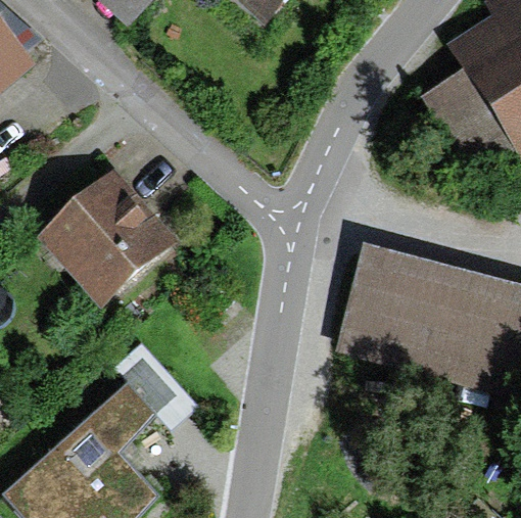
[(99,0),(125,24),(146,0),(99,0)]
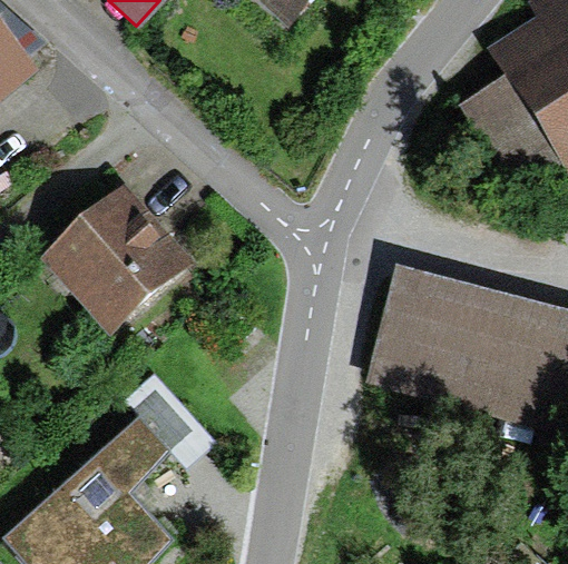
[(271,0),(293,20),(311,0),(271,0)]
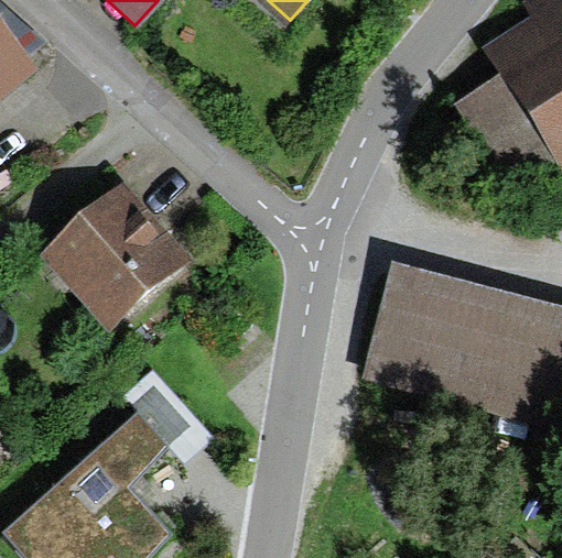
[(531,0),(540,15),(489,47),(508,75),(464,102),(511,177),(552,151),(561,164),(561,0),(531,0)]
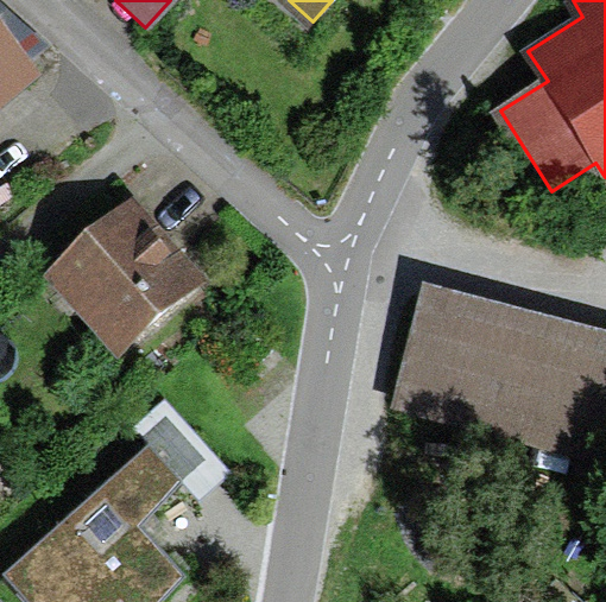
[(0,119),(33,94),(0,48),(0,119)]
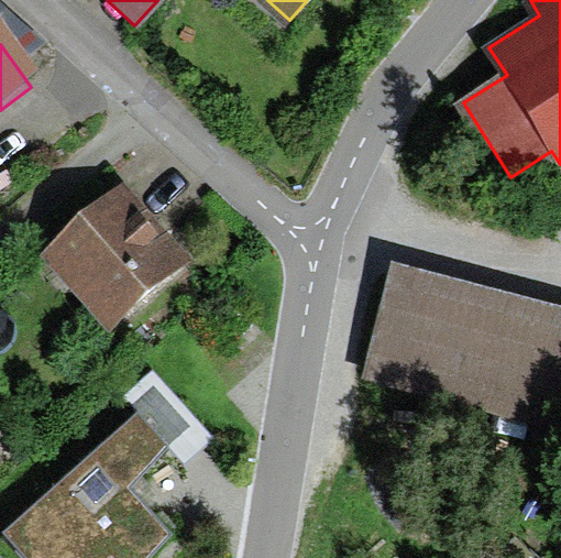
[(123,179),(43,249),(107,321),(187,252),(160,220),(123,179)]
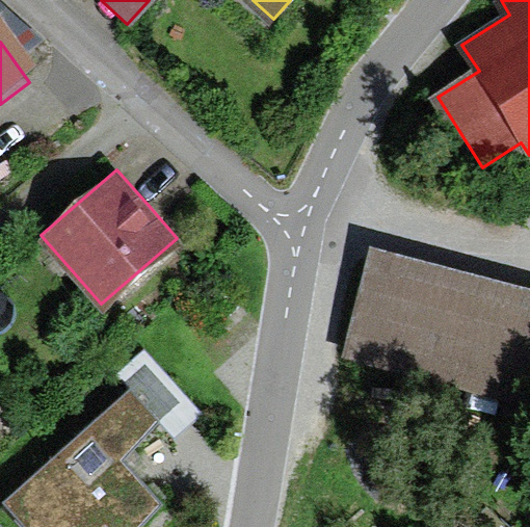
[(529,287),(367,246),(342,346),(529,393),(529,287)]
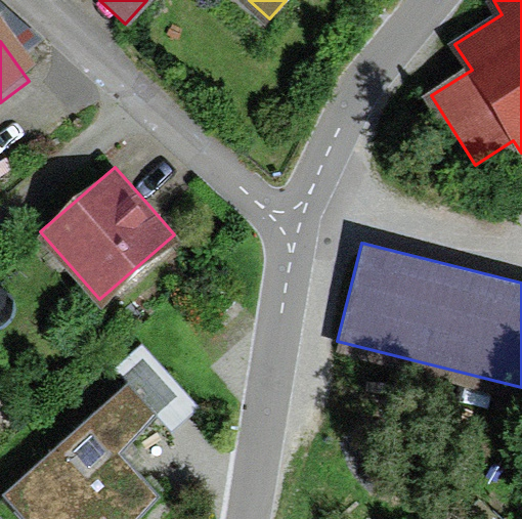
[(5,492),(27,518),(135,518),(160,493),(119,451),(157,413),(128,381),(5,492)]
